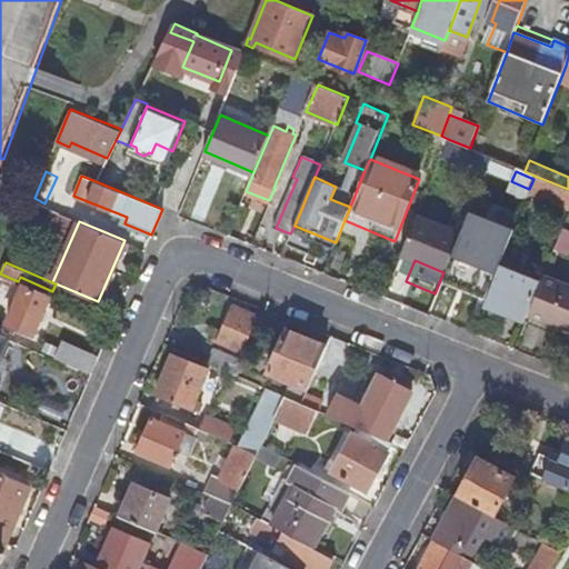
[(529,312),(542,280),(500,263),(486,301),(527,317),(529,312)]
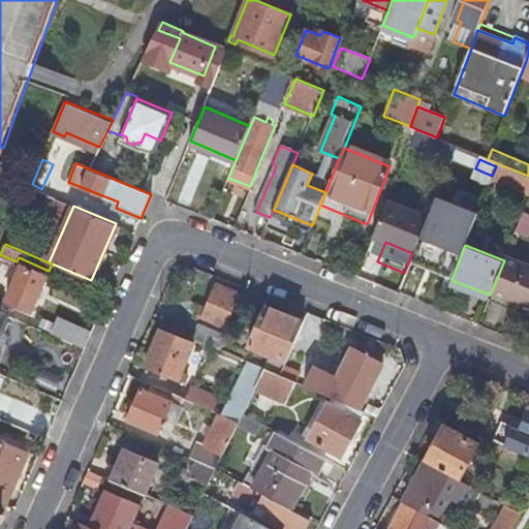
[(528,265),(506,255),(504,260),(492,290),(528,305),(528,265)]
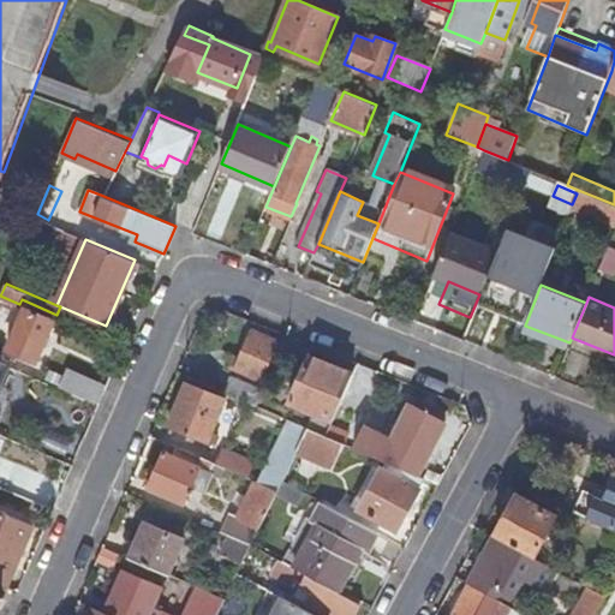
[(55,318),(27,305),(9,348),(36,360),(55,318)]
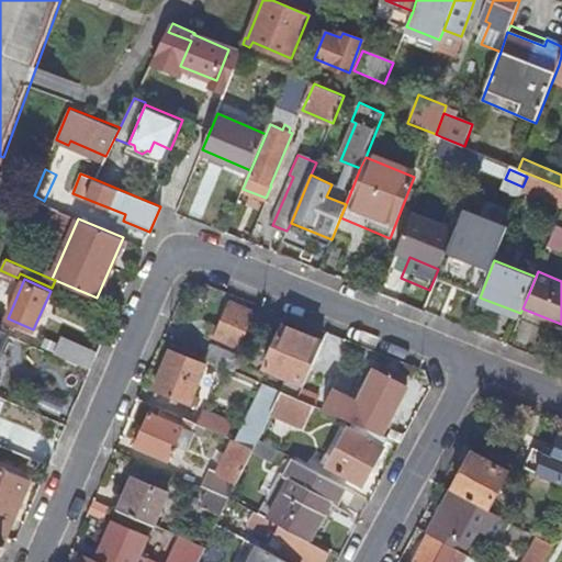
[(245,350),(260,314),(232,302),(221,328),(216,338),(245,350)]
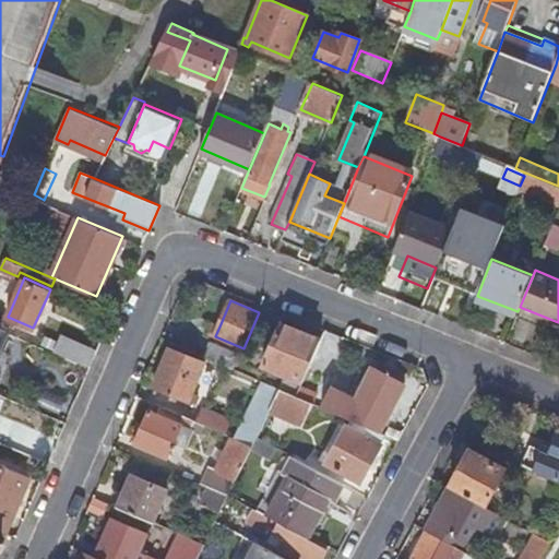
[(310,364),(320,341),(282,323),(264,363),(287,373),(280,389),(295,395),(300,384),(310,364)]
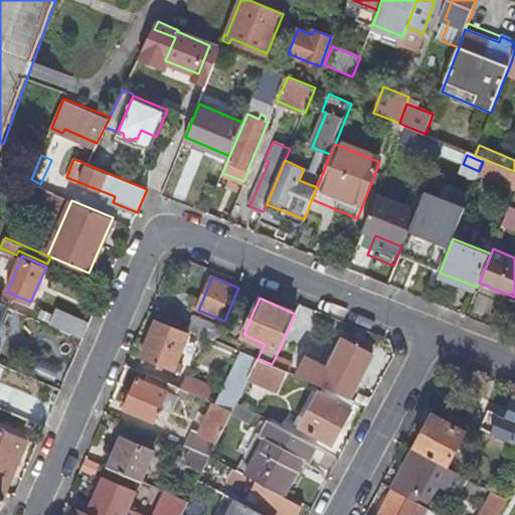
[(198,310),(202,301),(197,299),(193,308),(198,310)]
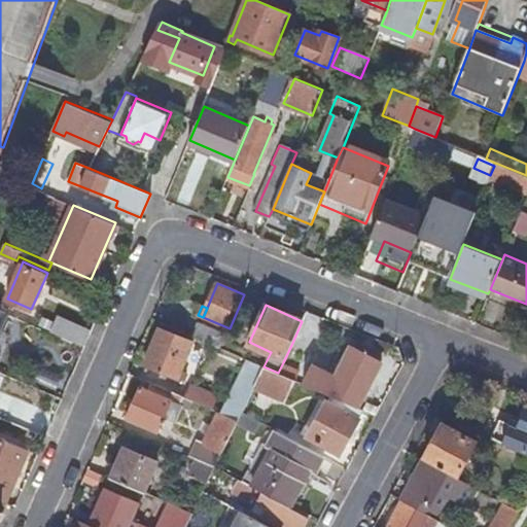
[(84,346),(91,331),(62,319),(56,332),(84,346)]
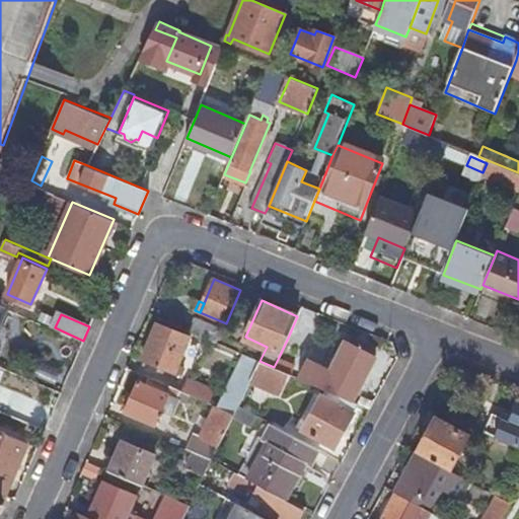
[(311,319),(298,314),(297,316),(288,338),(301,344),(311,319)]
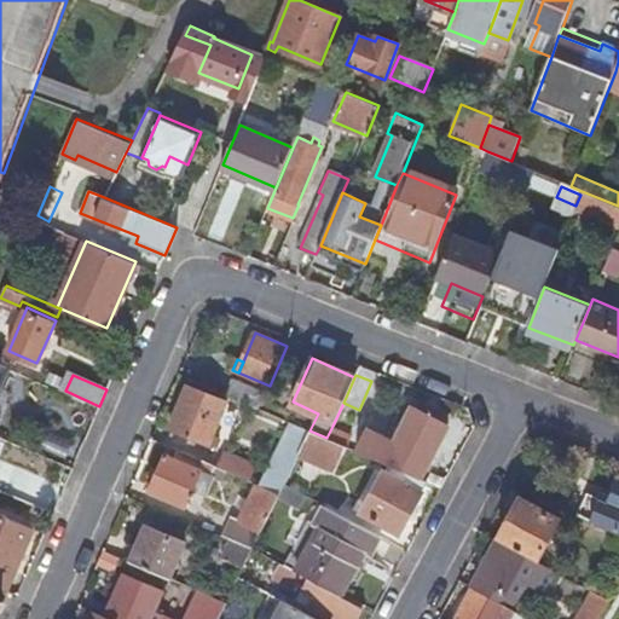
[(232,379),(225,394),(260,409),(267,393),(232,379)]
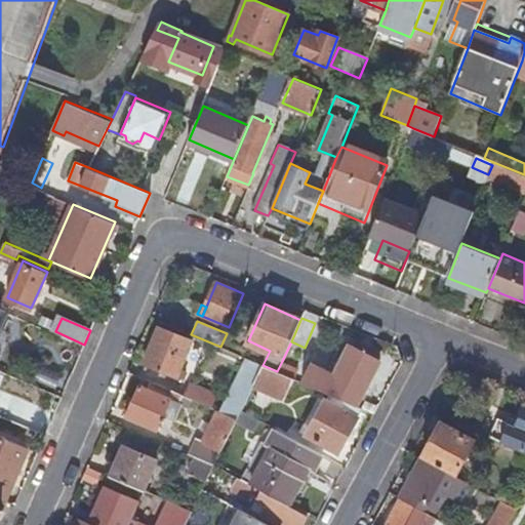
[(193,341),(159,327),(145,361),(183,378),(186,371),(180,369),(193,341)]
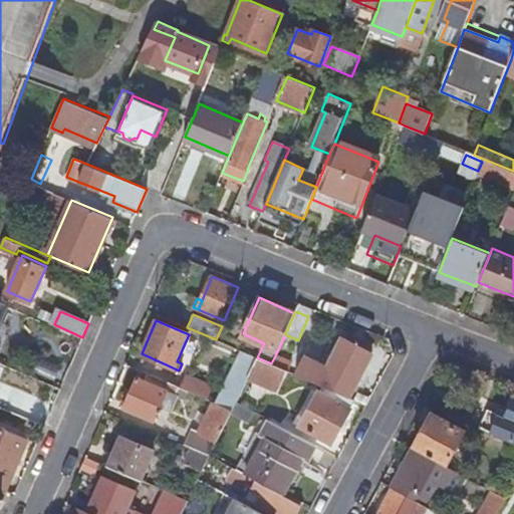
[(365,405),(370,396),(352,389),(358,377),(367,381),(374,368),(365,363),(371,352),(343,337),(318,384),(353,400),(365,405)]
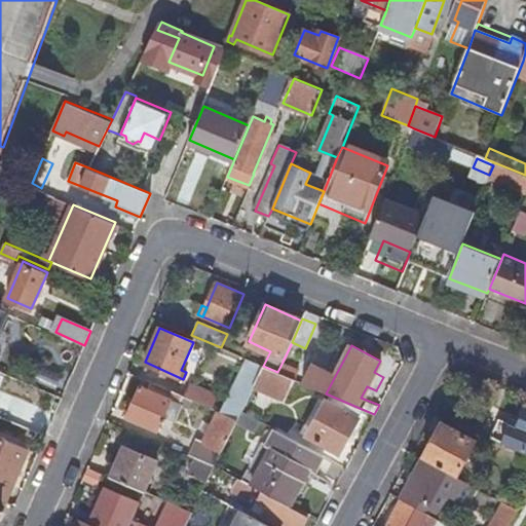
[(241,410),(263,366),(253,362),(226,414),(237,419),(241,410)]
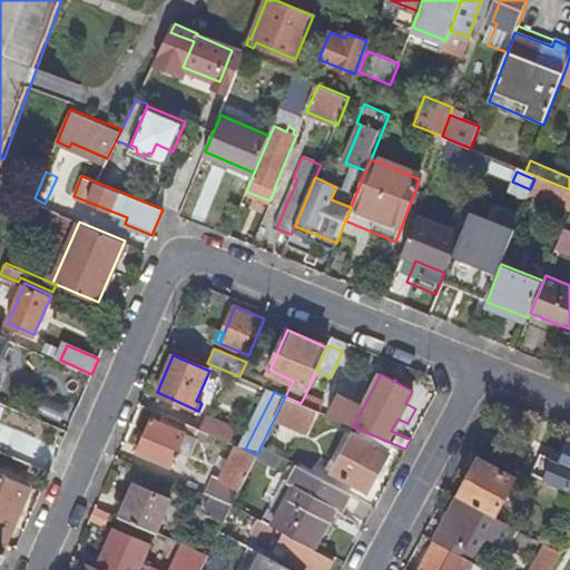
[(323,400),(306,392),(301,403),(318,411),(323,400)]
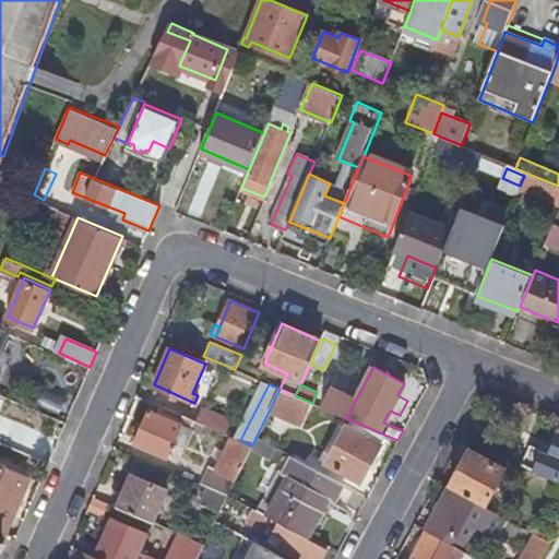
[(295,395),(280,389),(257,436),(272,443),(282,423),(275,418),(277,413),(304,424),(312,403),(295,395)]
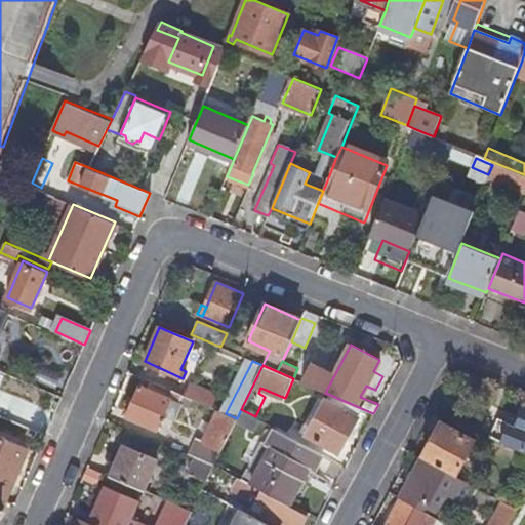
[(183,395),(151,380),(148,388),(140,385),(127,415),(158,428),(170,398),(178,402),(183,395)]
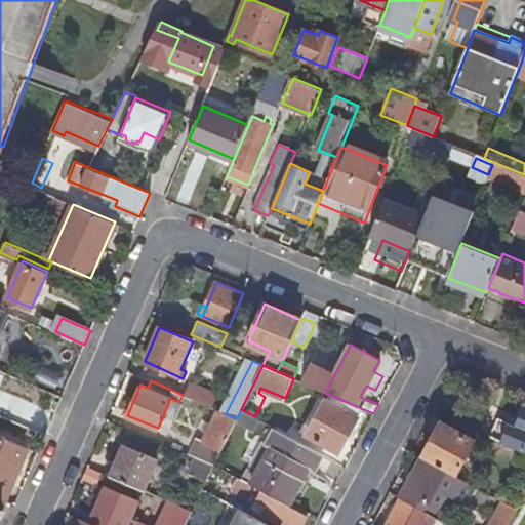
[(191,382),(185,396),(211,407),(216,394),(191,382)]
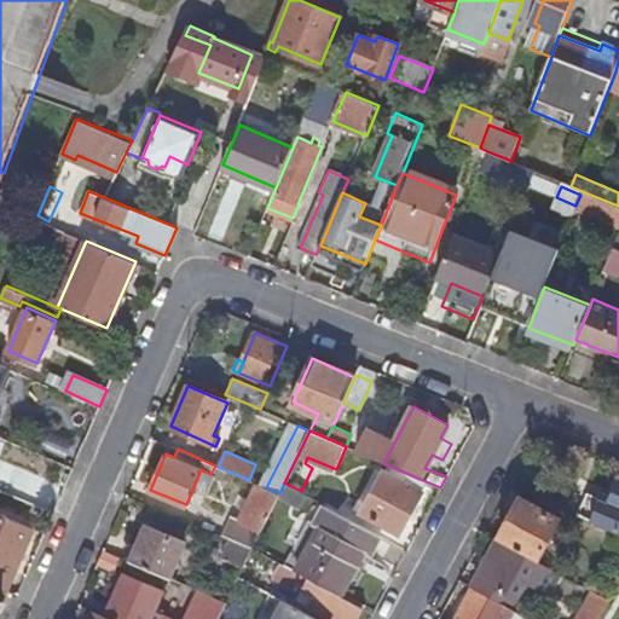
[(426,481),(383,463),(379,461),(376,468),(385,472),(369,501),(363,497),(357,508),(363,512),(362,513),(399,532),(422,492),(421,491),(426,481)]
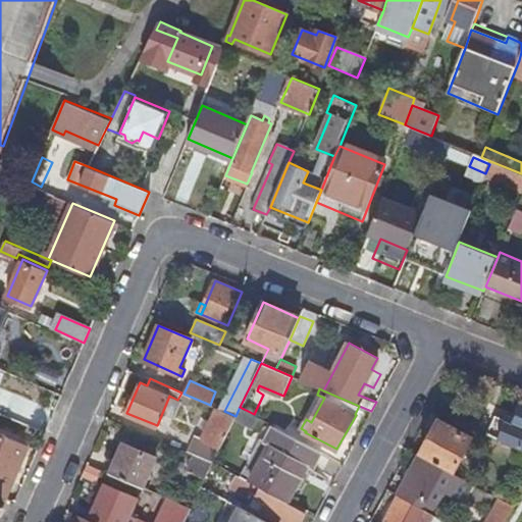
[(32,408),(6,398),(1,411),(27,422),(32,408)]
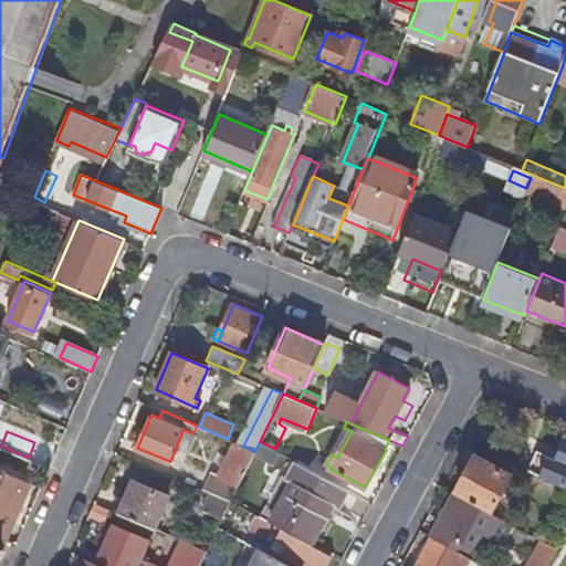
[(528,470),(555,484),(556,482),(565,485),(565,438),(558,452),(540,446),(528,470)]
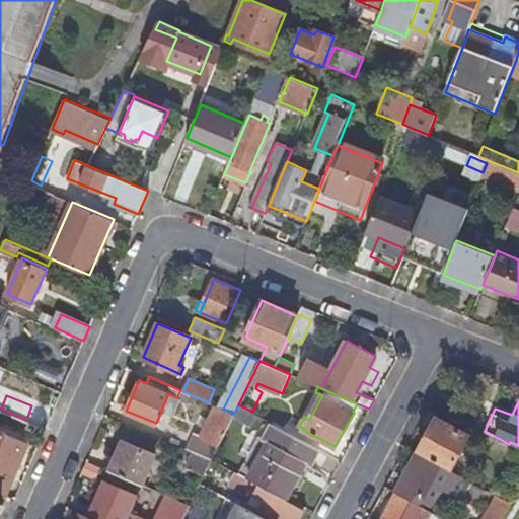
[(212,460),(234,414),(223,409),(214,404),(200,436),(201,437),(200,441),(193,439),(189,449),(200,454),(207,457),(212,460)]
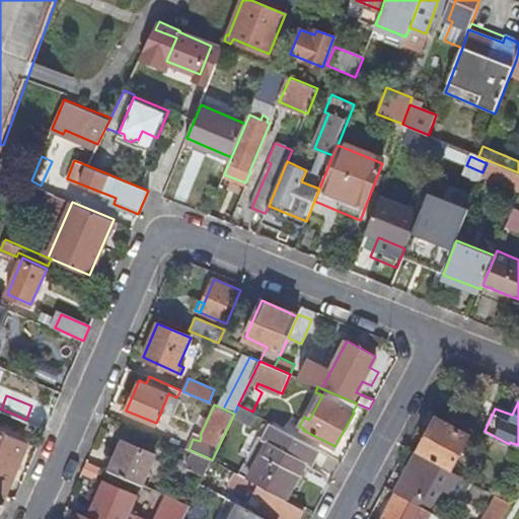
[(436,417),(418,452),(451,471),(470,436),(436,417)]
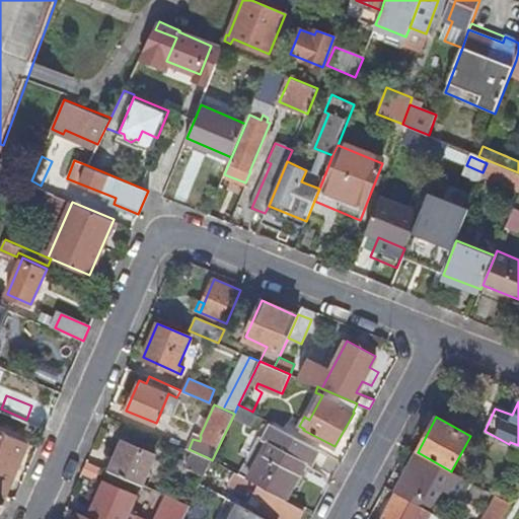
[(312,466),(321,449),(274,424),(266,441),(273,444),(267,456),(262,454),(248,479),(258,485),(286,500),(300,474),(295,472),(302,460),(312,466)]
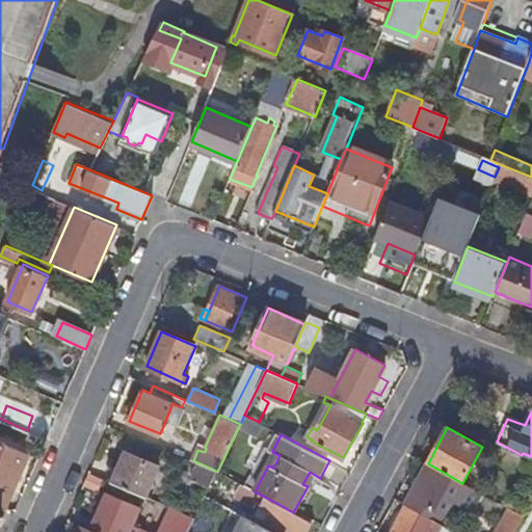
[(0,504),(5,506),(28,454),(0,441),(0,504)]
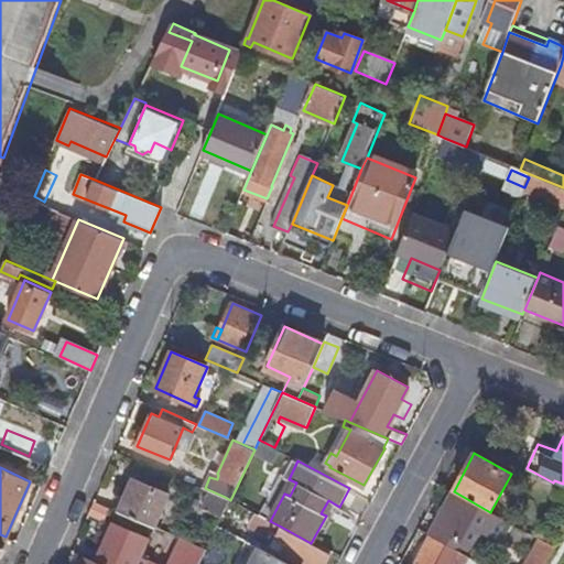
[(260,516),(270,521),(284,494),(290,496),(296,483),(289,479),(281,475),(260,516)]
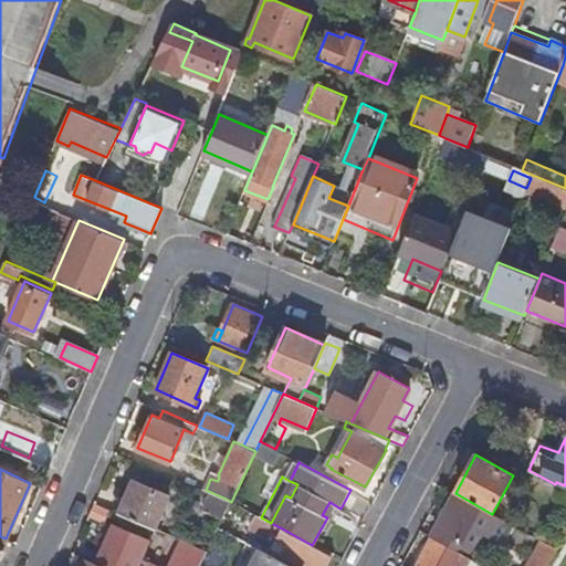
[(134,482),(119,514),(153,528),(168,496),(134,482)]
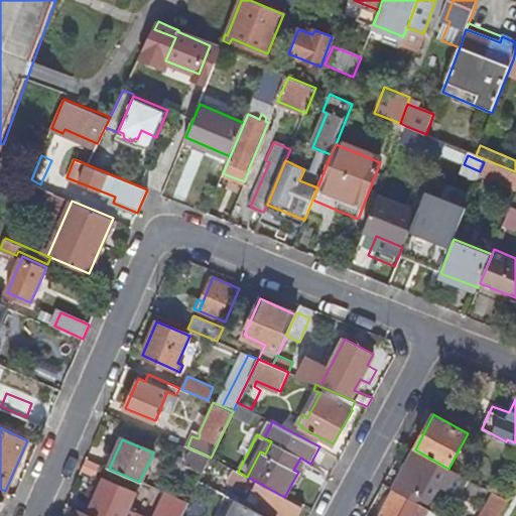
[(458,497),(469,479),(448,469),(415,449),(398,482),(399,483),(395,490),(426,507),(438,486),(458,497)]
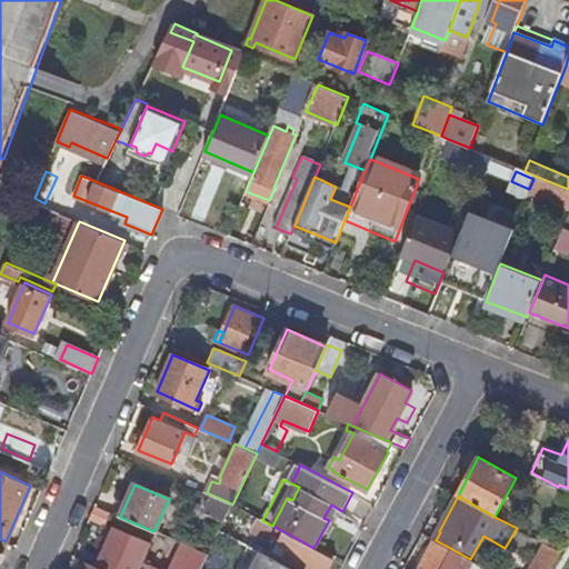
[(227,501),(219,498),(212,511),(226,518),(232,505),(227,501)]
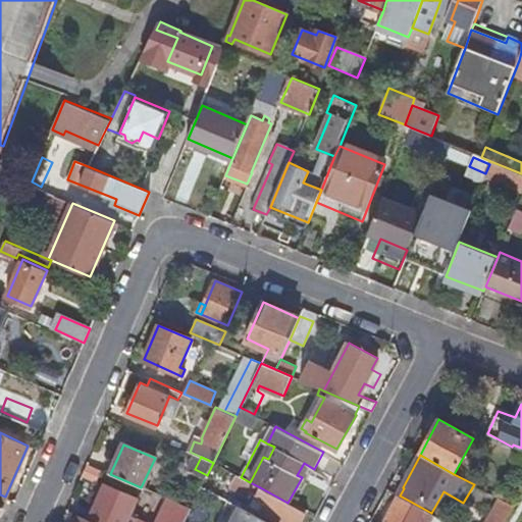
[(225,476),(220,473),(217,478),(222,481),(225,476)]
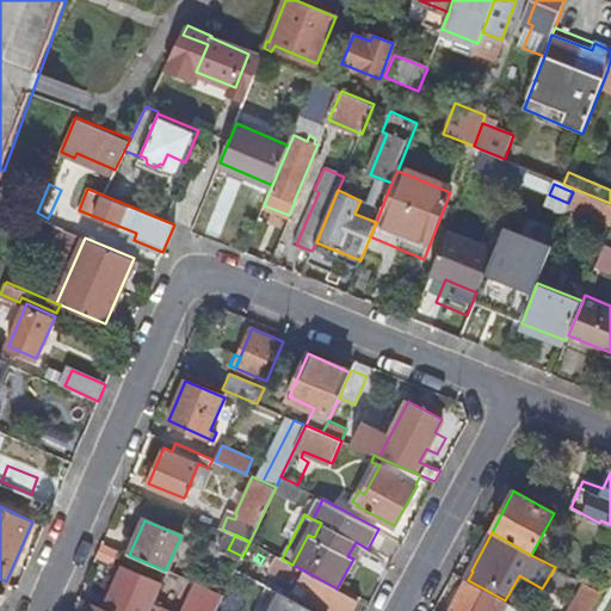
[(215,610),(222,596),(197,585),(184,610),(149,610),(147,610),(159,584),(123,567),(105,609),(110,610),(215,610)]
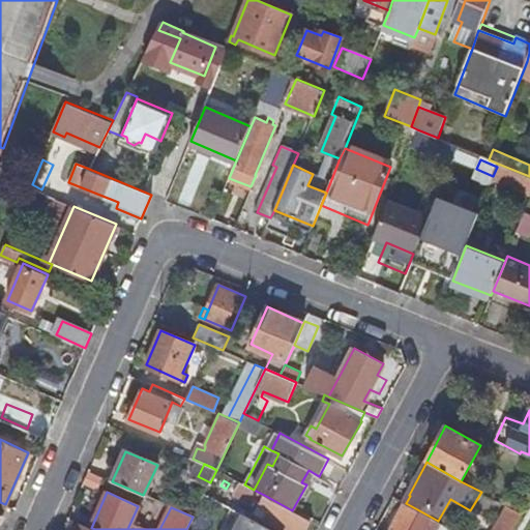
[(285,529),(305,529),(311,521),(292,510),(264,495),(259,505),(269,510),(264,519),(285,529)]
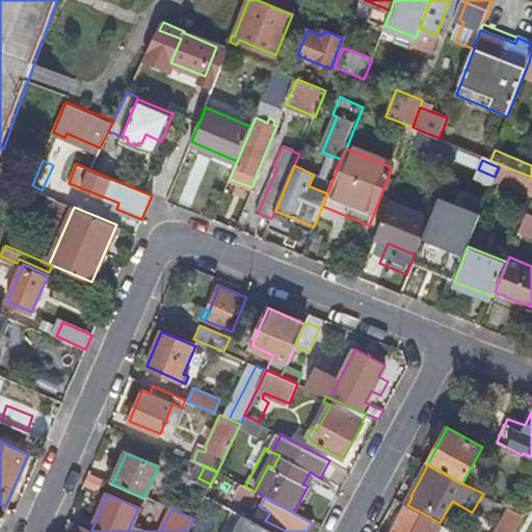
[(407,505),(406,504),(391,531),(455,531),(440,523),(407,505)]
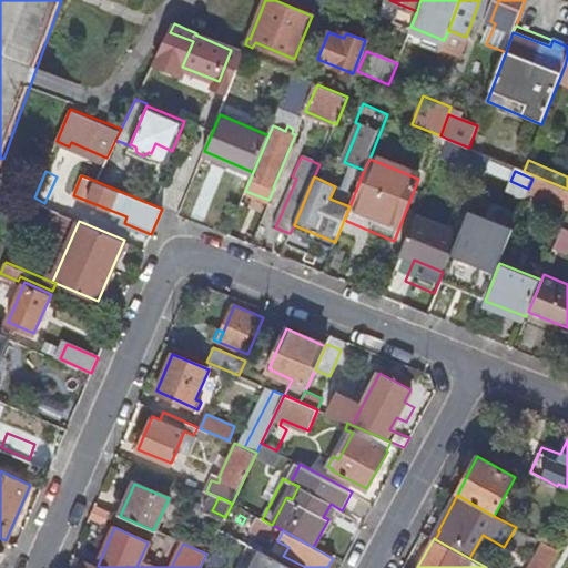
[(547,567),(558,550),(544,543),(528,567),(547,567)]
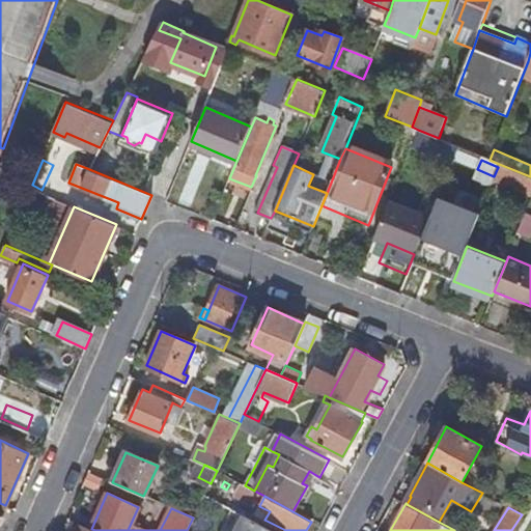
[(274,530),(244,514),(235,530),(274,530)]
